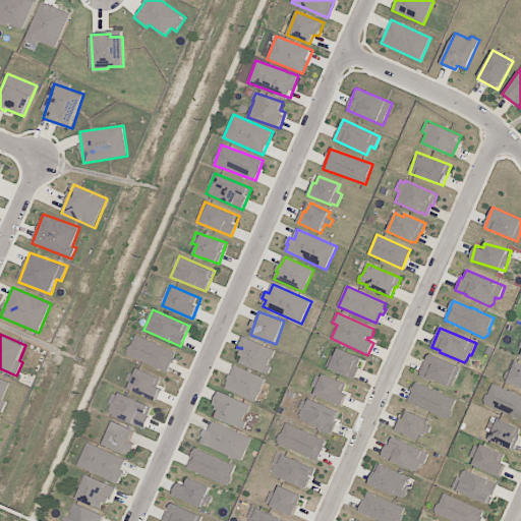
[(176,352),(135,335),(126,354),(168,372),(176,352)]
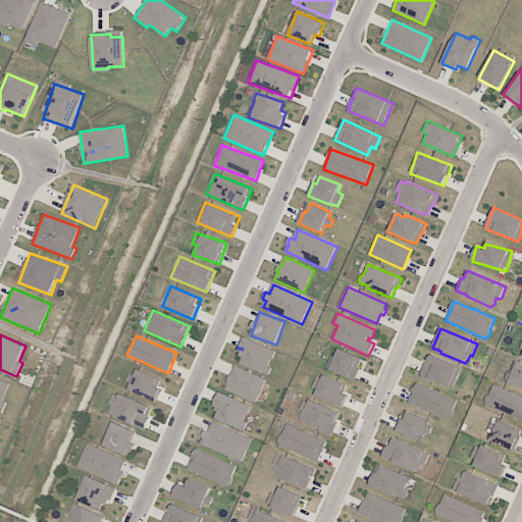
[(268,373),(276,349),(245,338),(237,364),(268,373)]
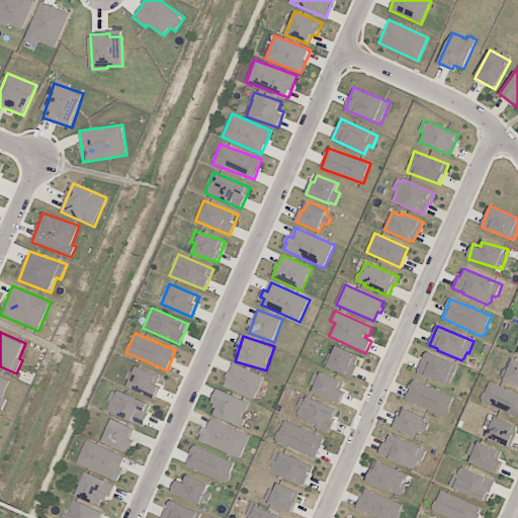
[(336,346),(327,367),(346,376),(347,375),(352,377),(357,365),(355,365),(359,356),(336,346)]
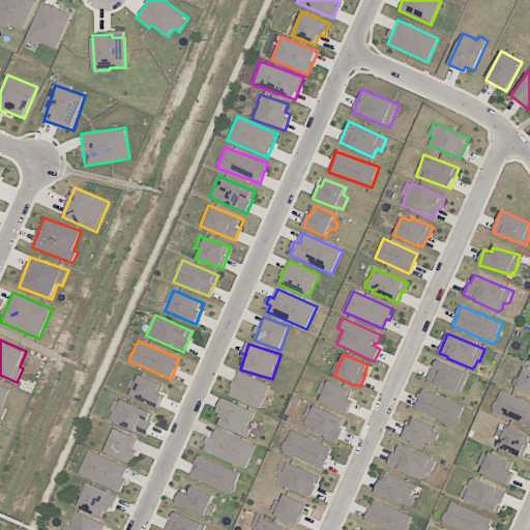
[(427,381),(459,395),(469,373),(436,359),(427,381)]
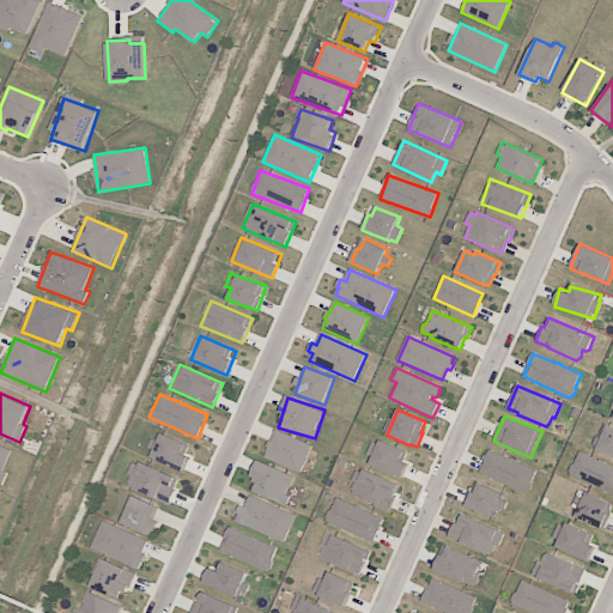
[(612,455),(612,426),(604,423),(593,448),(612,455)]
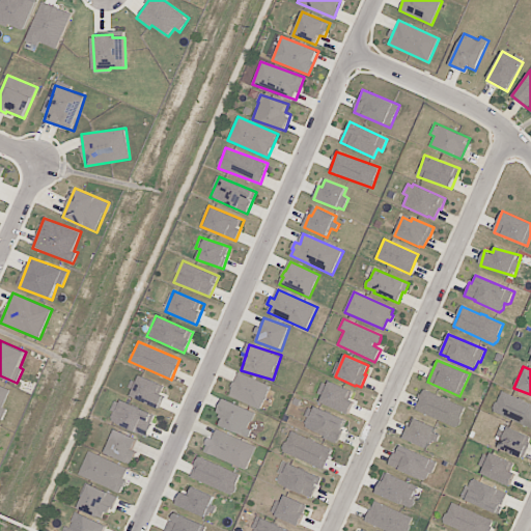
[(229,397),(262,407),(270,384),(236,373),(229,397)]
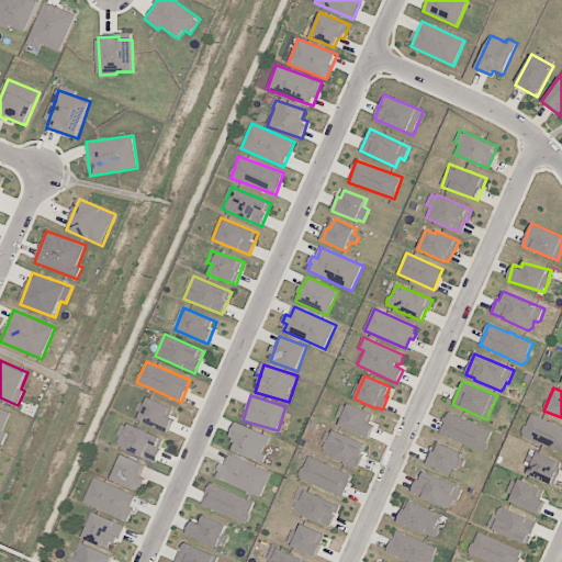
[(135,418),(167,431),(176,408),(148,397),(145,405),(142,403),(135,418)]
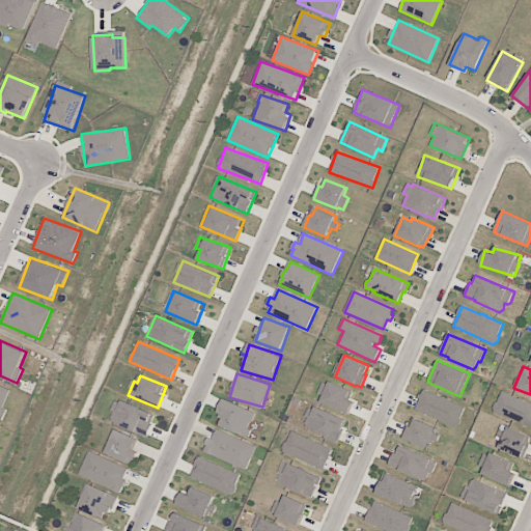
[(348,398),(352,389),(324,381),(316,402),(351,414),(354,400),(348,398)]
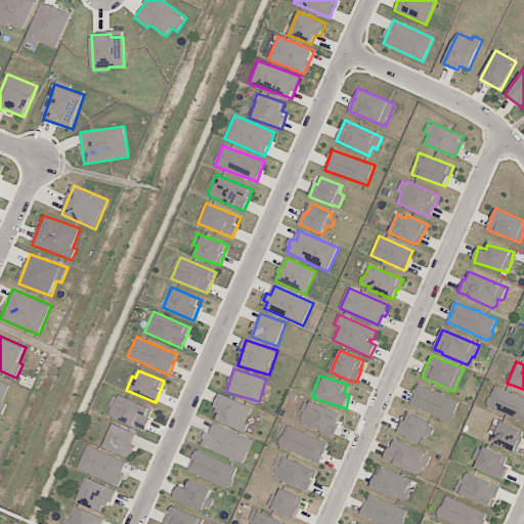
[(10,384),(0,380),(0,413),(2,416),(7,404),(3,402),(10,384)]
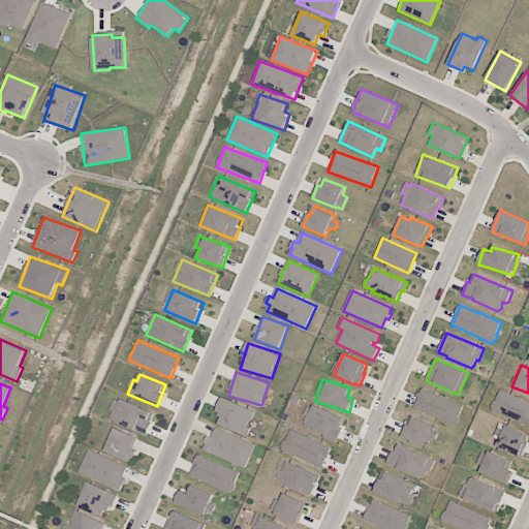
[(464,406),(423,387),(413,407),(455,426),(464,406)]
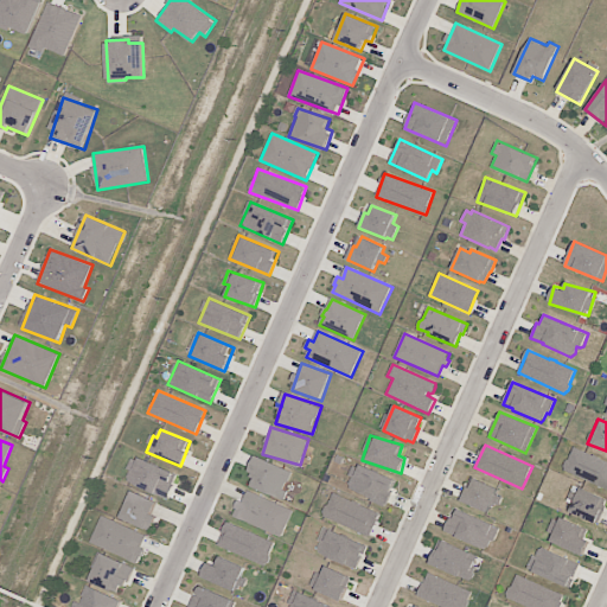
[(606,460),(573,447),(563,470),(606,487),(606,460)]
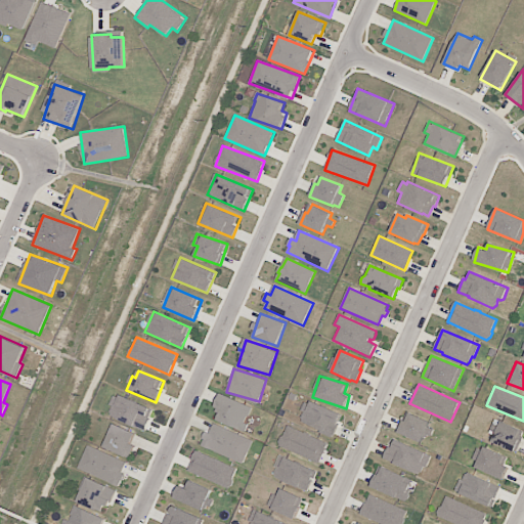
[(216,406),(222,409),(218,421),(245,432),(249,424),(246,423),(253,406),(221,393),(216,406)]
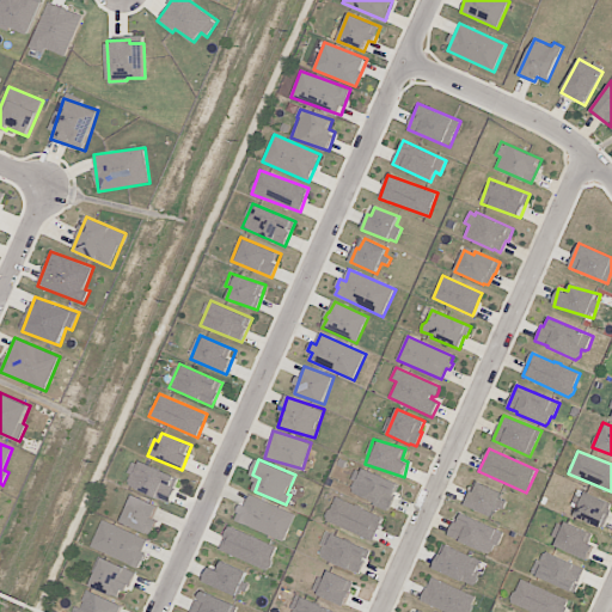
[(170,502),(179,479),(135,460),(126,483),(170,502)]
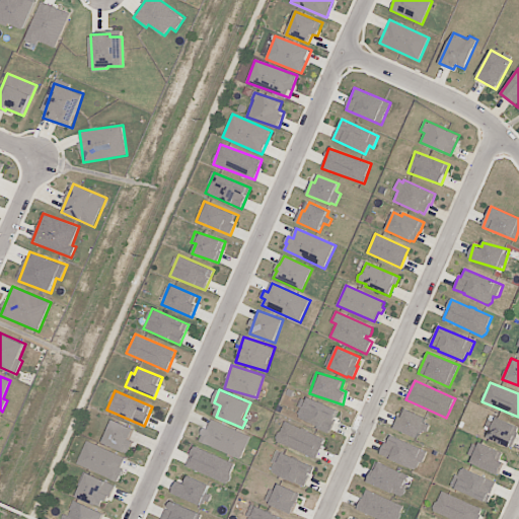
[(340,412),(304,395),(295,417),(329,433),(340,412)]
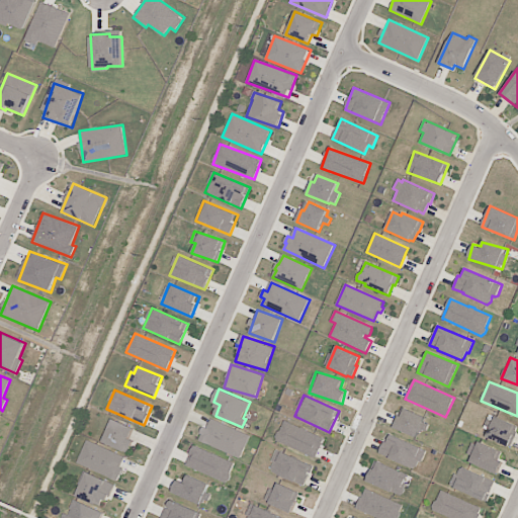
[(394,429),(418,436),(420,429),(424,431),(428,416),(400,408),(394,429)]
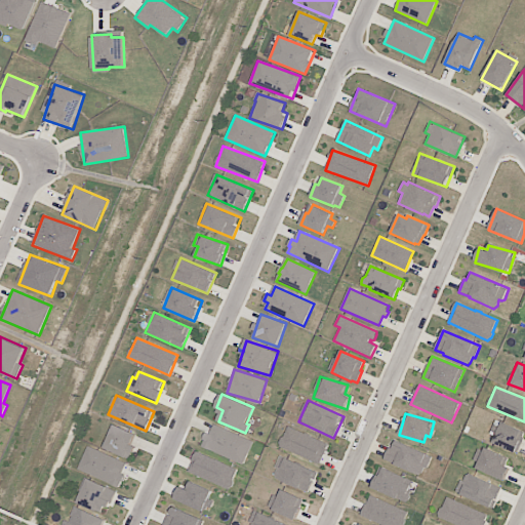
[(492,442),(517,453),(524,434),(524,432),(495,419),(490,431),(496,434),(492,442)]
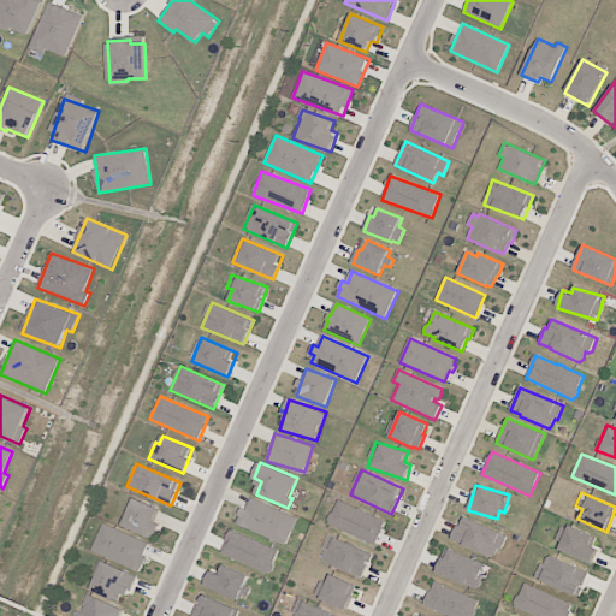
[(122,526),(153,539),(161,520),(157,517),(160,510),(134,498),(122,526)]
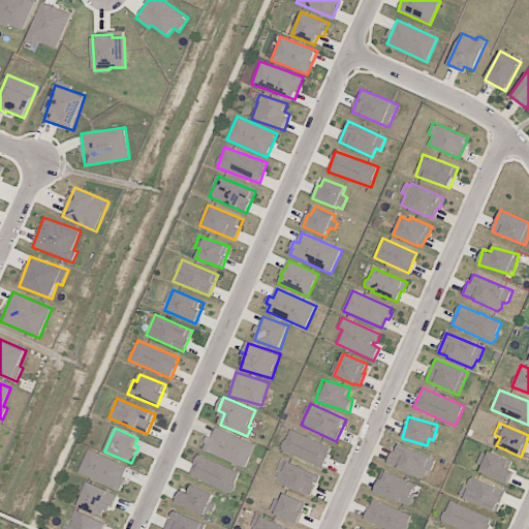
[(203,449),(245,468),(255,444),(216,428),(213,436),(209,435),(203,449)]
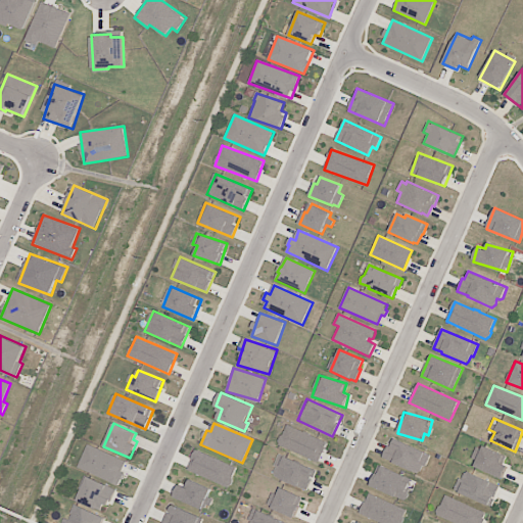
[(328,441),(286,425),(278,444),(320,462),(328,441)]
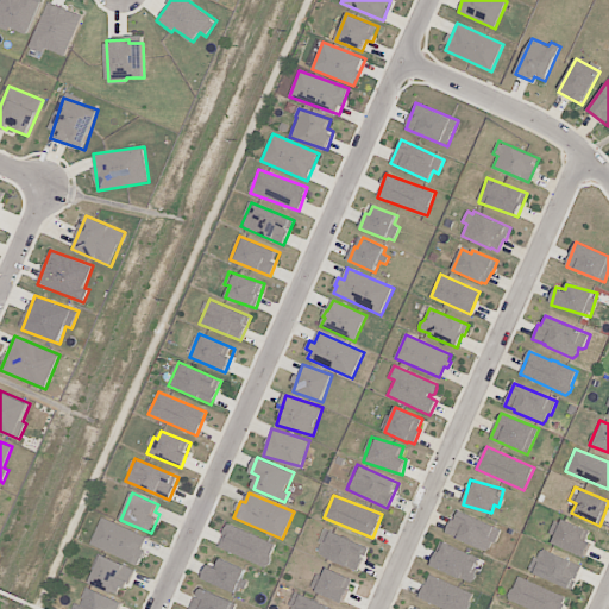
[(446,533),(489,553),(500,529),(457,509),(446,533)]
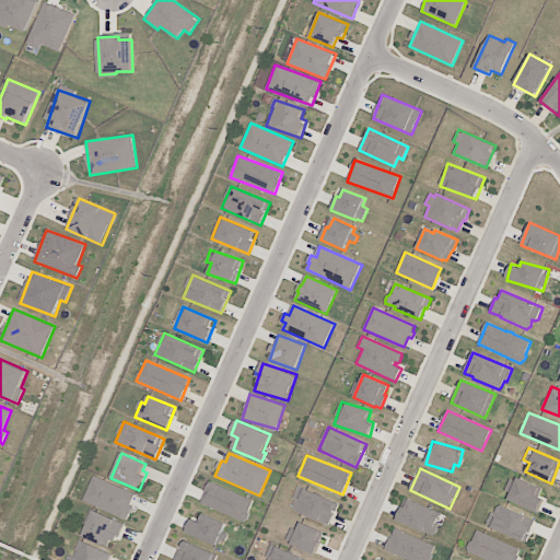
[(83,500),(129,518),(135,506),(131,504),(136,493),(93,476),(83,500)]
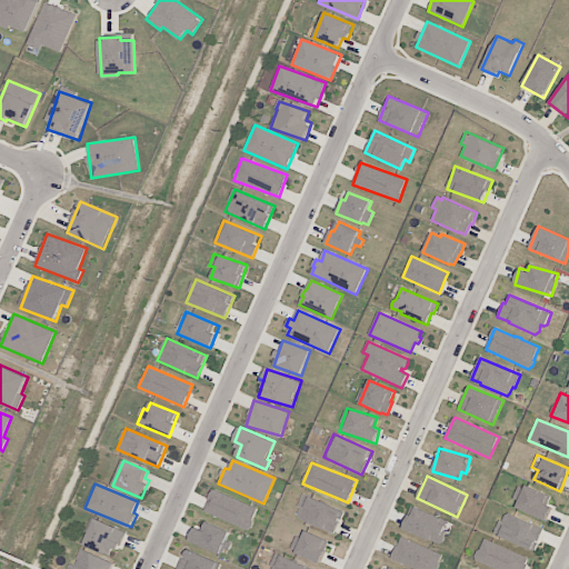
[(545,503),(548,495),(521,483),(511,506),(547,520),(553,507),(545,503)]
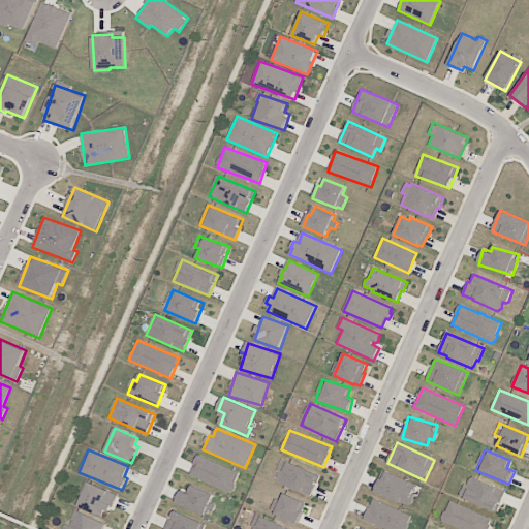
[(231,493),(240,472),(198,456),(190,475),(231,493)]
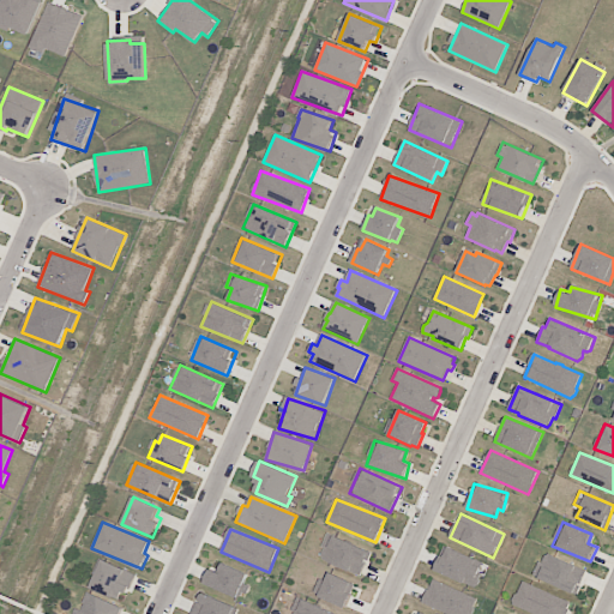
[(372,552),(329,534),(318,558),(361,576),(372,552)]
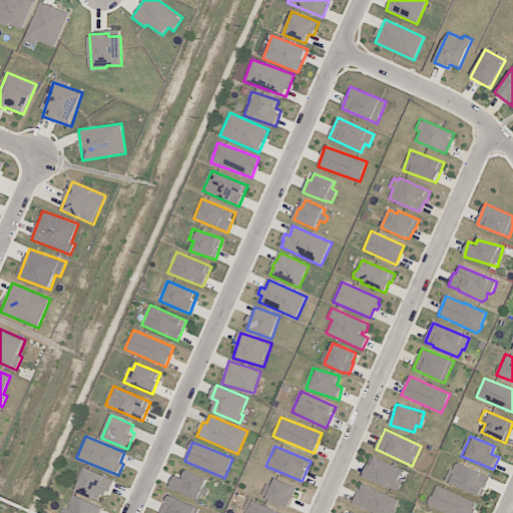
[(363,477),(396,491),(405,470),(372,456),(363,477)]
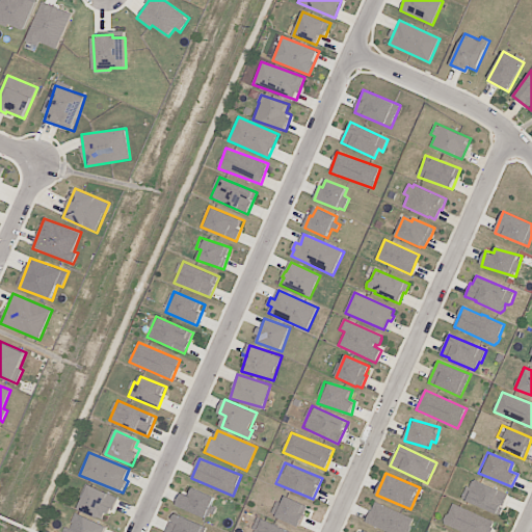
[(508,494),(472,478),(462,499),(499,515),(508,494)]
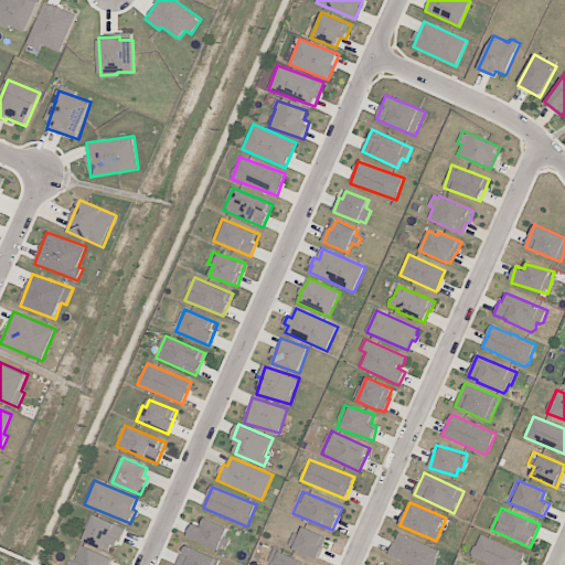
[(82,540),(112,554),(124,528),(94,514),(82,540)]
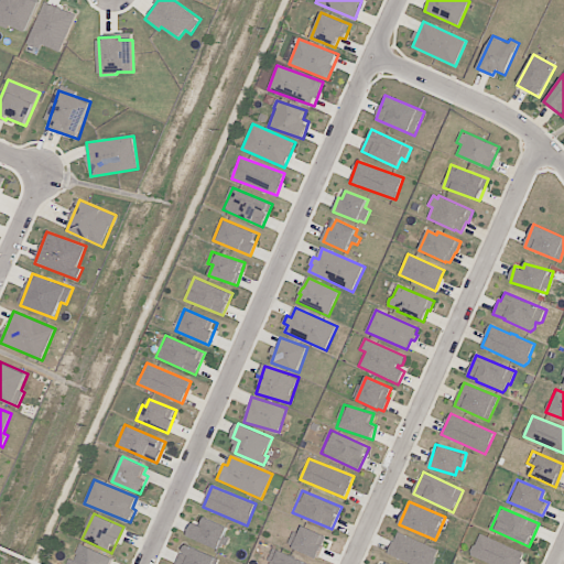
[(188,537),(221,551),(231,528),(205,517),(202,524),(194,521),(188,537)]
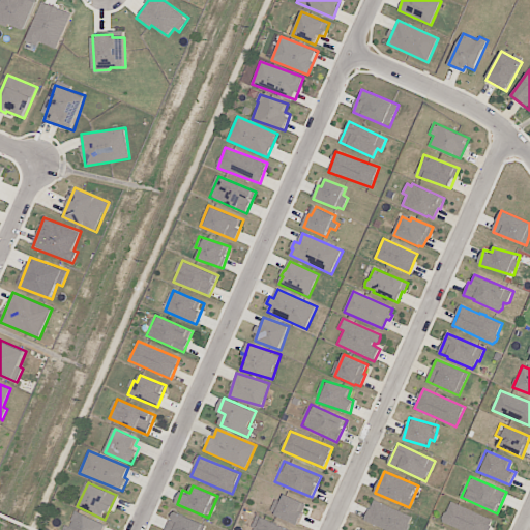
[(298,525),(307,504),(285,494),(282,502),(275,499),(270,511),(298,525)]
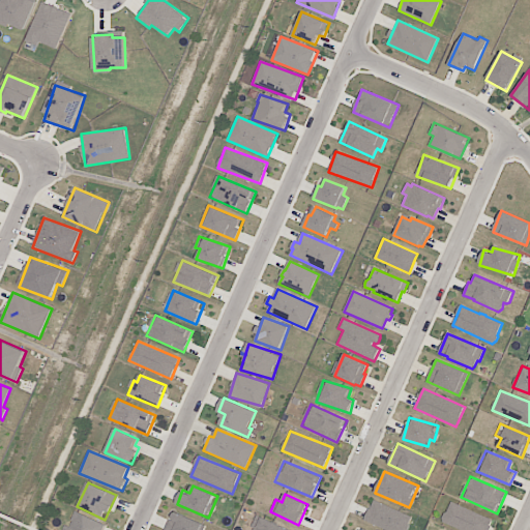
[(364,522),(388,529),(407,529),(412,516),(372,501),(364,522)]
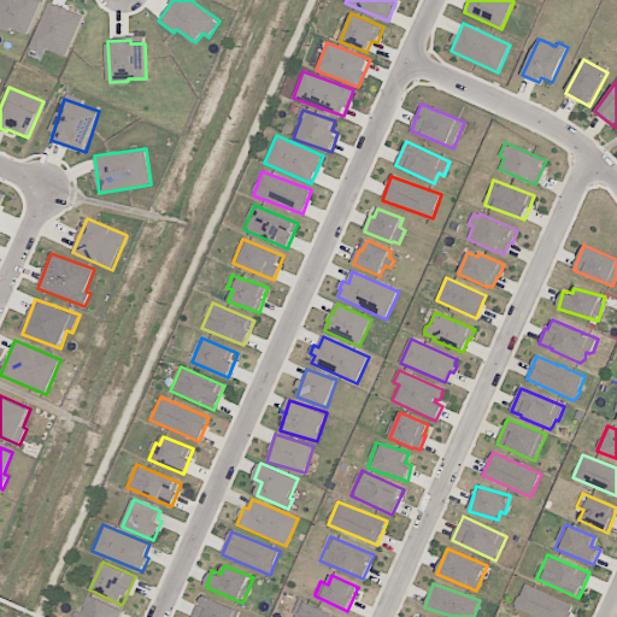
[(568,616),(574,604),(524,583),(515,607),(536,616),(568,616)]
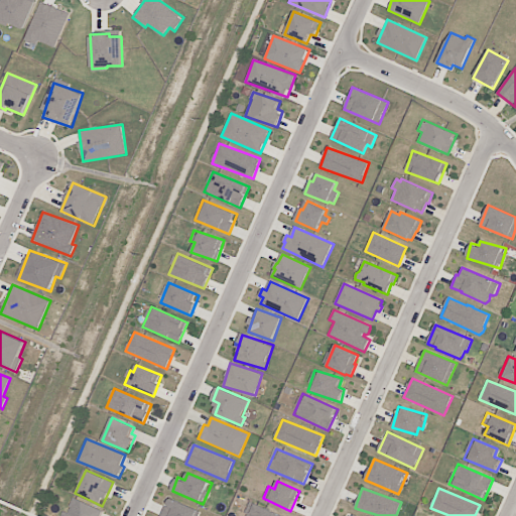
[(100,515),(103,510),(74,497),(68,513),(63,511),(60,515),(100,515)]
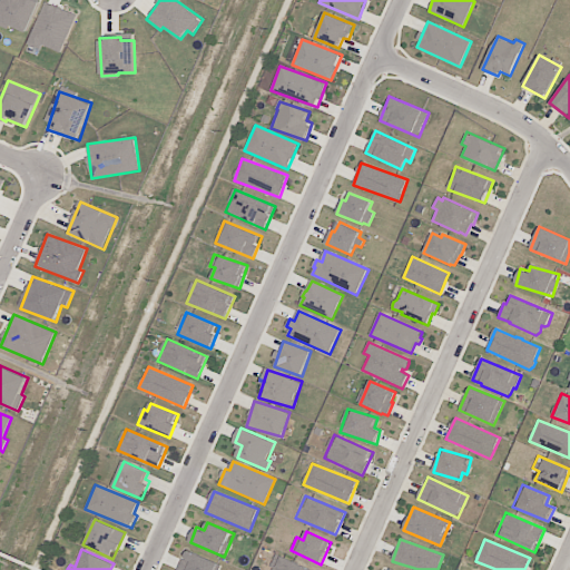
[(177,569),(219,569),(223,564),(187,549),(177,569)]
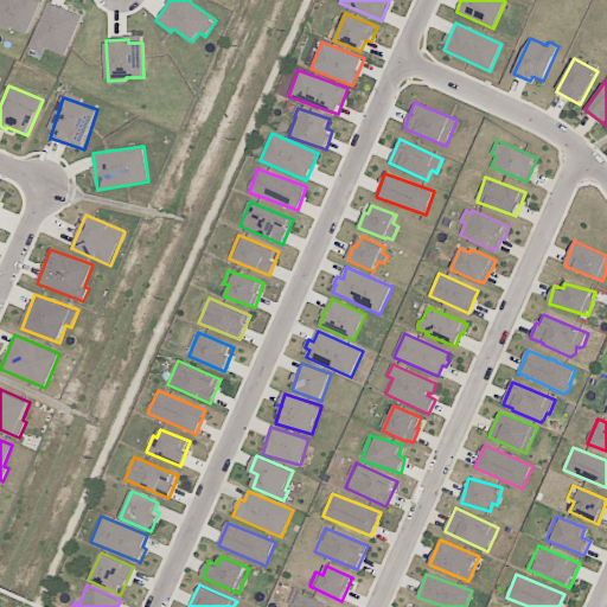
[(338,606),(339,606),(293,592),(287,606),(338,606)]
